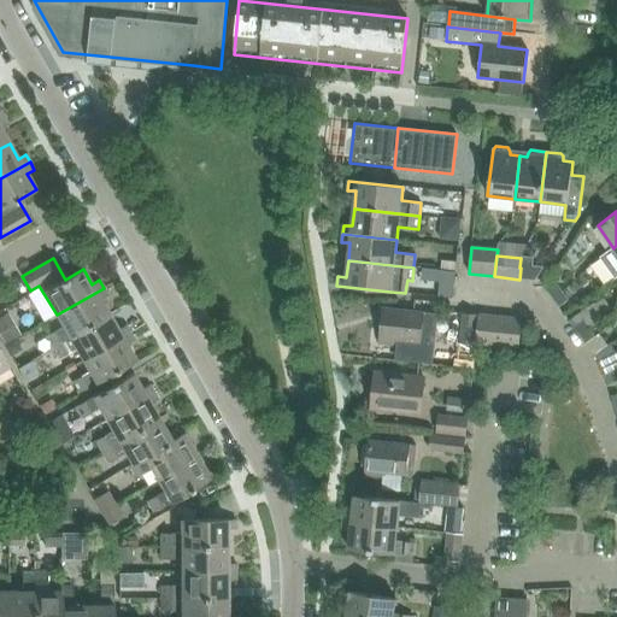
[(530,268),(521,268),(519,280),(535,281),(544,268),(533,266),(532,265),(530,268)]
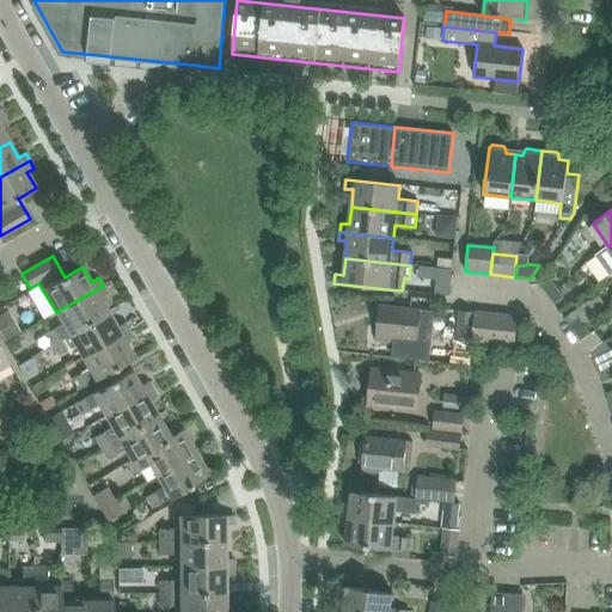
[(543,288),(549,297),(558,289),(552,281),(543,288)]
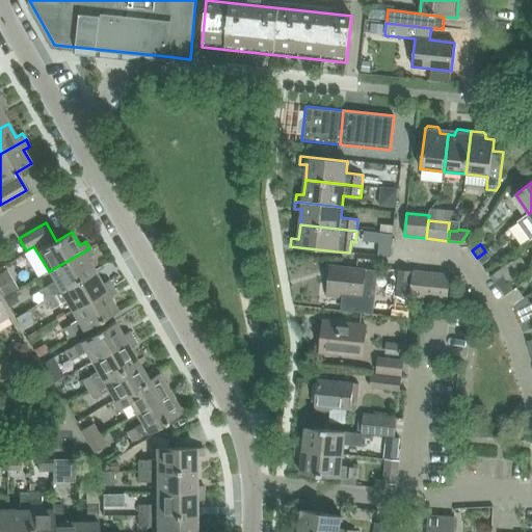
[(40,290),(45,299),(94,271),(86,258),(92,255),(89,248),(49,271),(54,282),(40,290)]
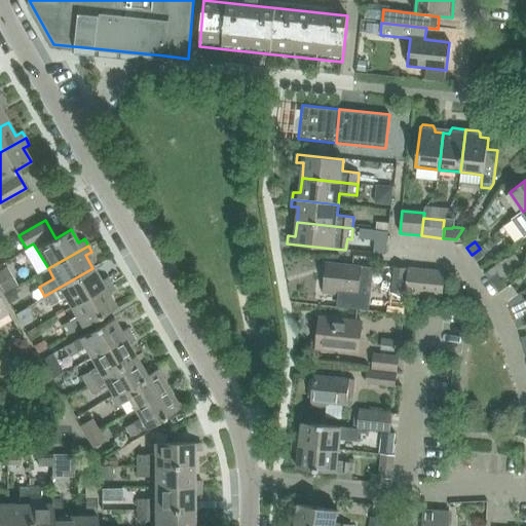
[(480,249),(472,255),(477,262),(485,256),(480,249)]
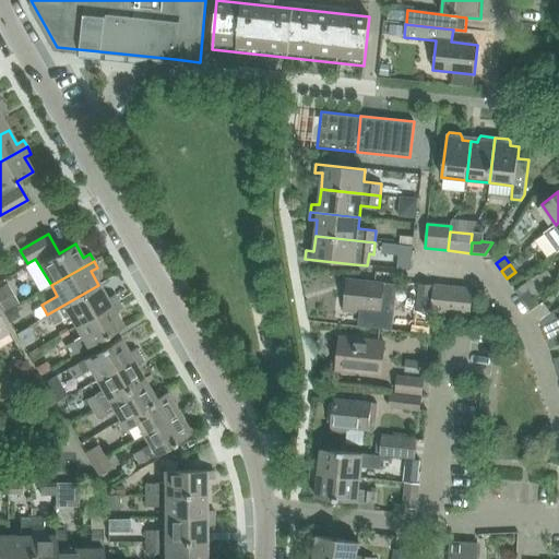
[(343,312),(361,314),(363,309),(387,311),(390,284),(384,284),(346,280),(343,312)]
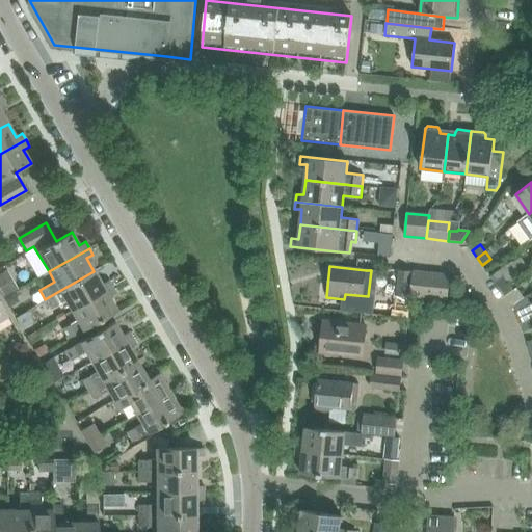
[(411,271),(399,270),(396,296),(408,297),(411,271)]
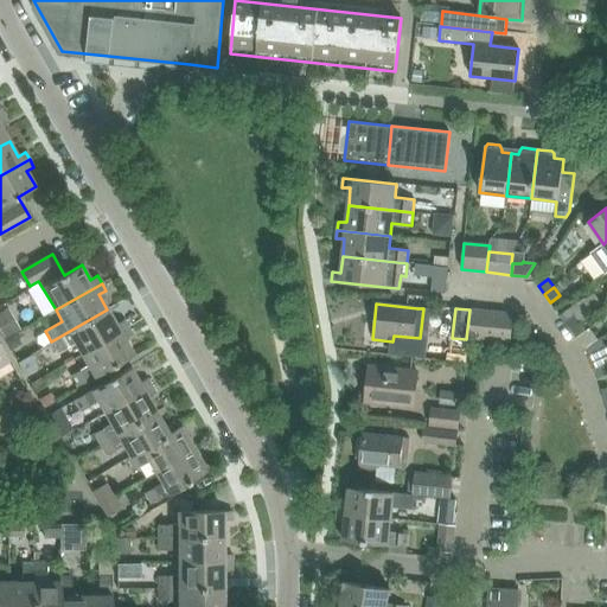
[(75,343),(81,355),(128,327),(123,320),(116,325),(107,310),(51,342),(57,353),(75,343)]
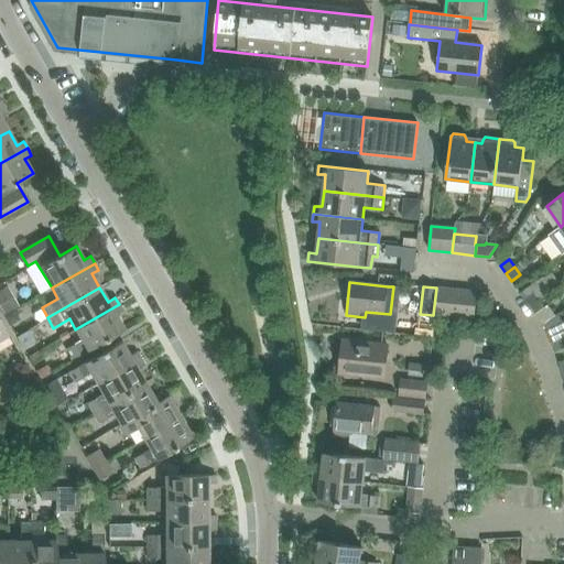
[(435,314),(448,316),(451,290),(437,289),(435,314)]
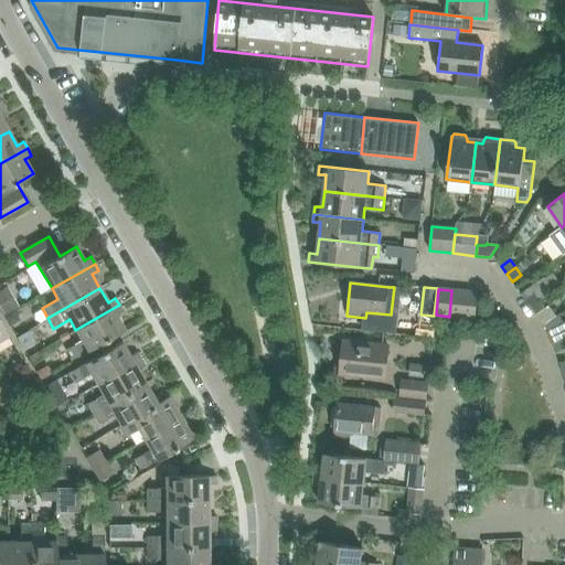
[(449,317),(461,318),(465,291),(451,290),(449,317)]
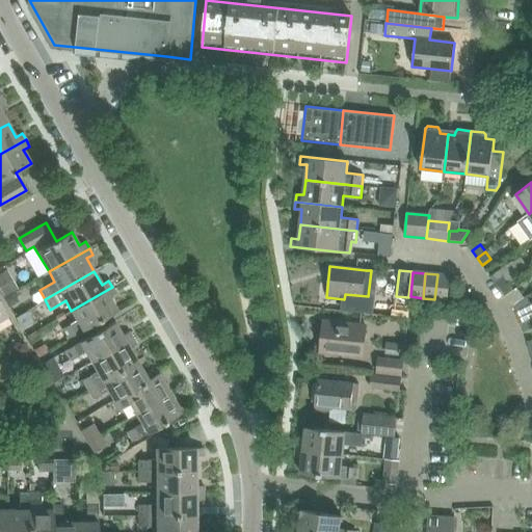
[(437,274),(434,299),(448,300),(450,275),(437,274)]
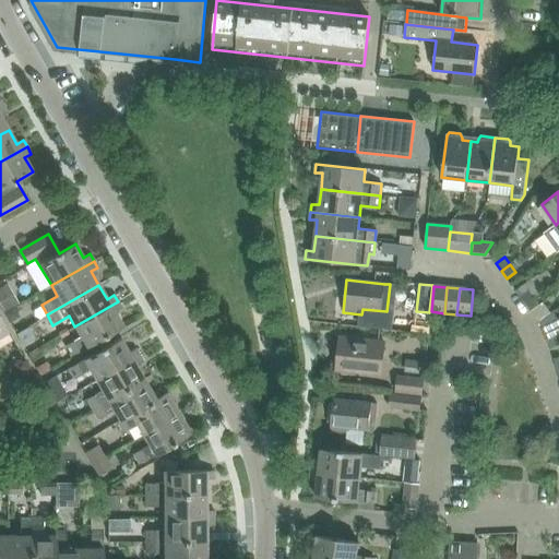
[(519,297),(524,305),(534,298),(527,290),(519,297)]
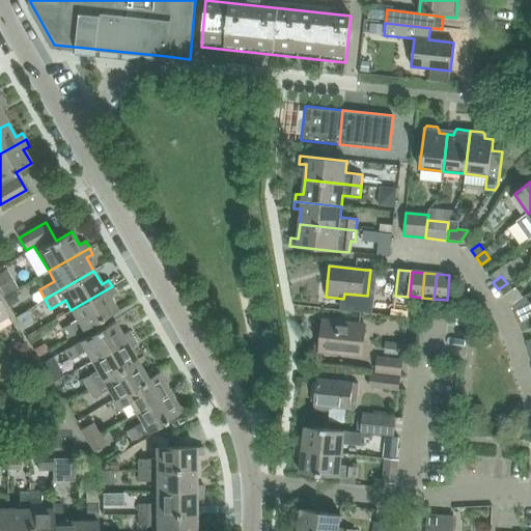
[(507,283),(498,289),(503,297),(512,290),(507,283)]
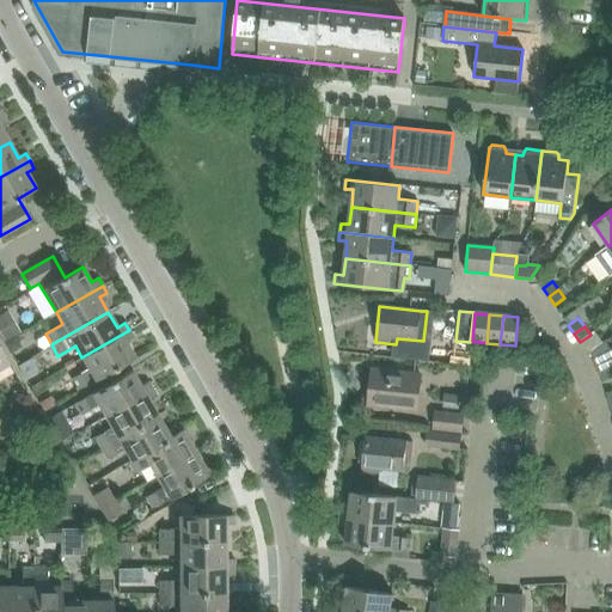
[(129,330),(81,357),(89,368),(71,379),(78,390),(112,371),(117,368),(117,367),(135,357),(126,342),(133,337),(129,330)]
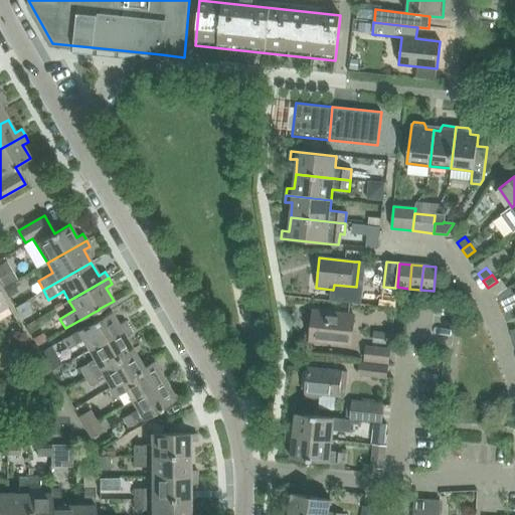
[(12,284),(4,289),(8,297),(13,294),(14,288),(12,284)]
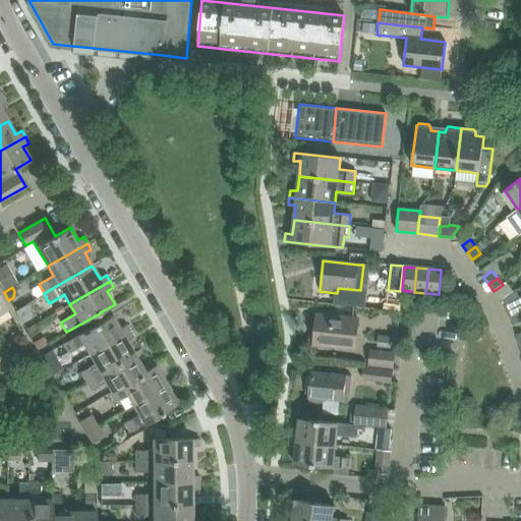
[(520,296),(503,304),(509,317),(518,313),(520,311),(520,296)]
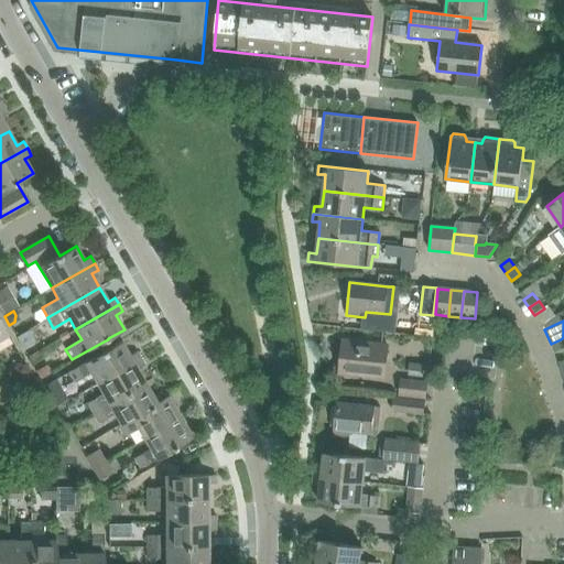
[(563,346),(561,339),(551,344),(554,353),(563,348),(563,346)]
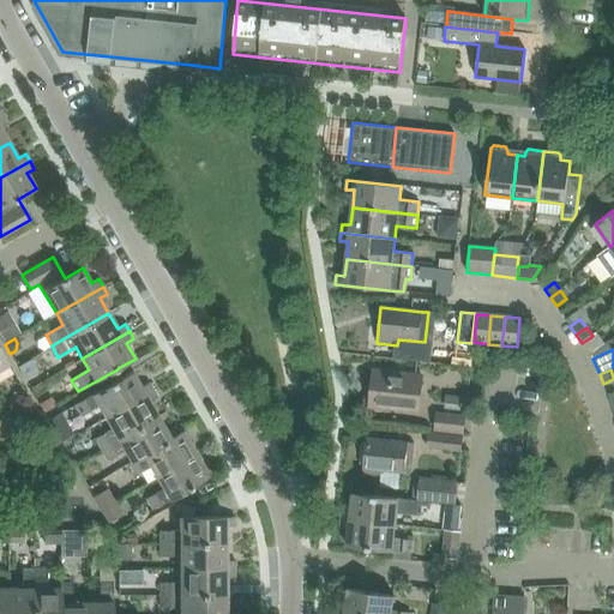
[(98,407),(106,417),(152,390),(149,383),(140,387),(132,372),(114,381),(109,384),(74,404),(82,416),(98,407)]
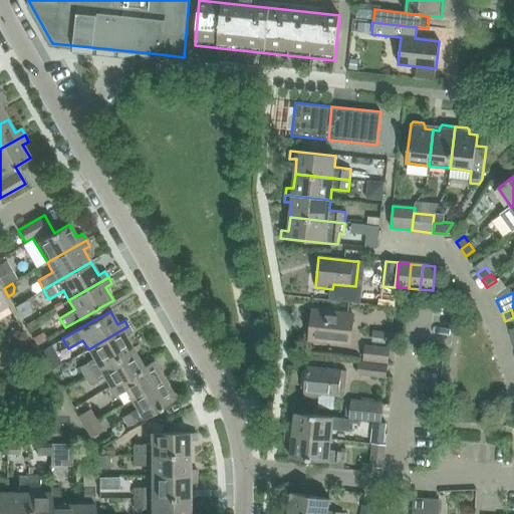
[(309,340),(350,344),(353,315),(312,311),(309,340)]
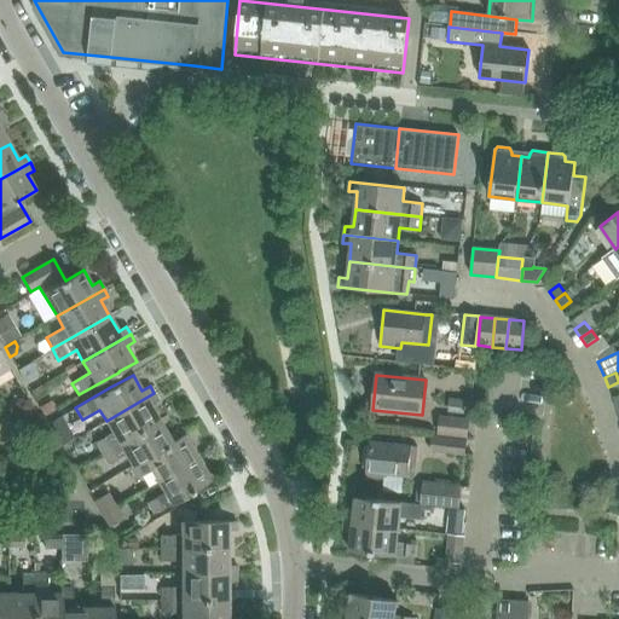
[(96,443),(102,453),(160,421),(150,405),(158,401),(154,393),(106,421),(113,433),(96,443)]
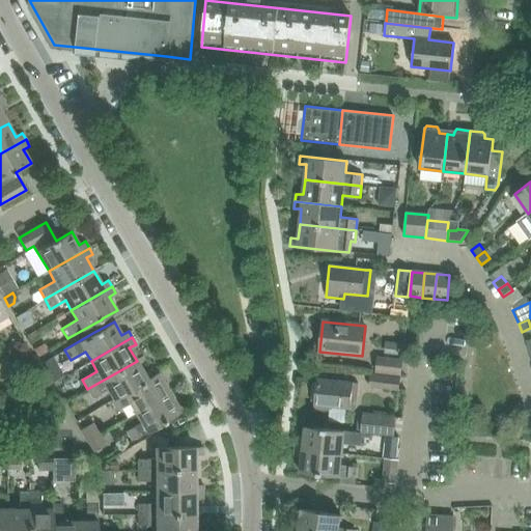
[(375,372),(400,375),(402,361),(378,358),(375,372)]
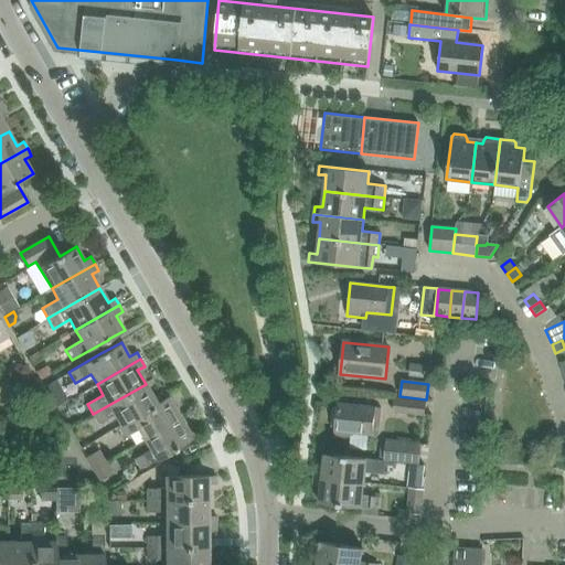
[(115,415),(120,425),(120,426),(164,401),(163,400),(160,394),(153,397),(146,384),(93,414),(99,424),(115,415)]
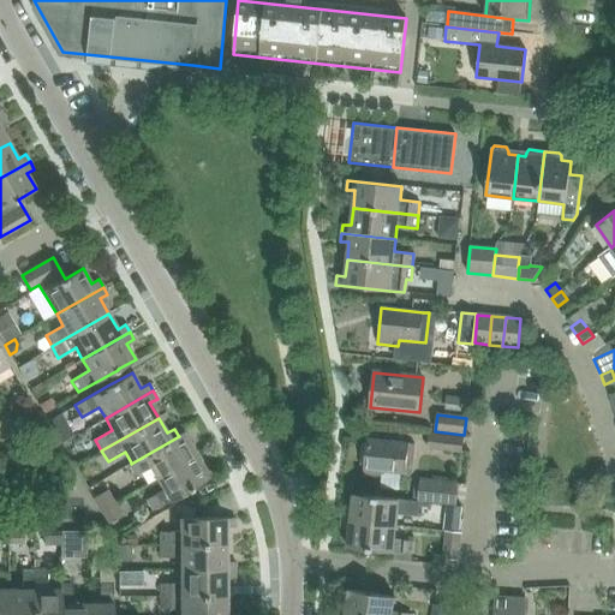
[(9,419),(0,423),(0,439),(15,430),(9,419)]
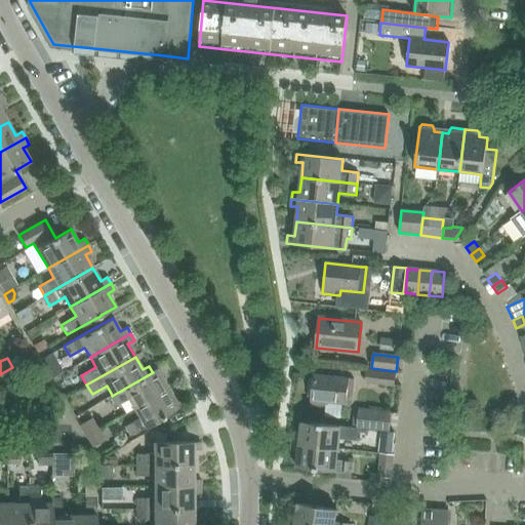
[(128,399),(134,408),(168,389),(156,369),(152,371),(153,372),(112,396),(112,395),(108,397),(114,407),(128,399)]
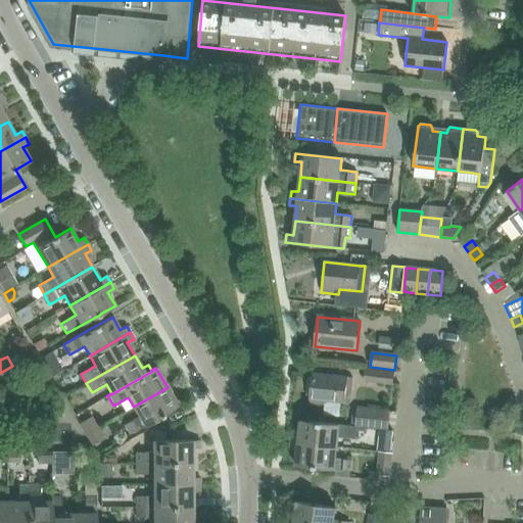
[(364,381),(392,384),(394,372),(365,369),(364,381)]
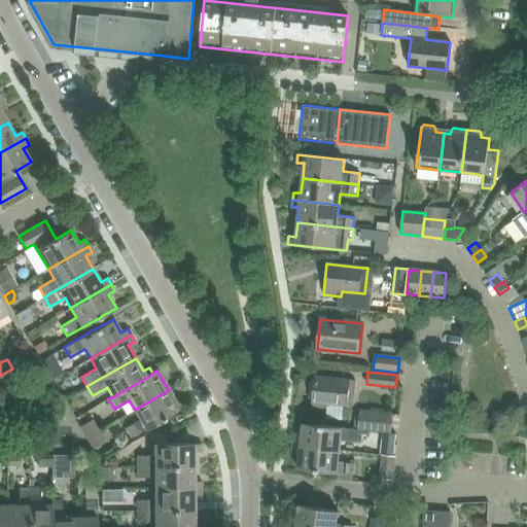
[(311,408),(329,409),(329,405),(352,407),(355,381),(350,380),(314,376),(311,408)]
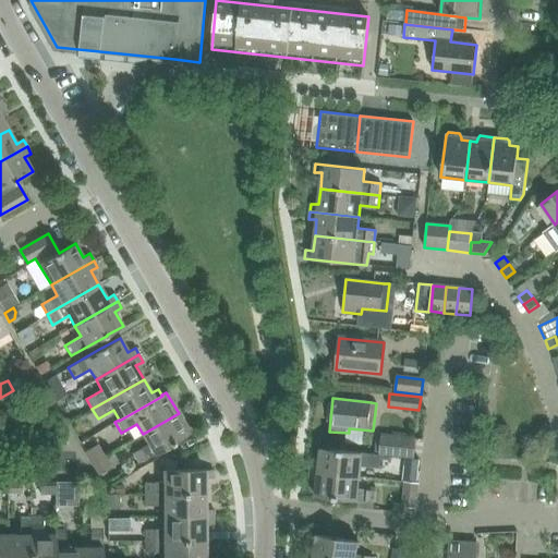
[(179,413),(143,434),(148,445),(133,453),(138,464),(170,446),(171,446),(174,444),(191,434),(179,413)]
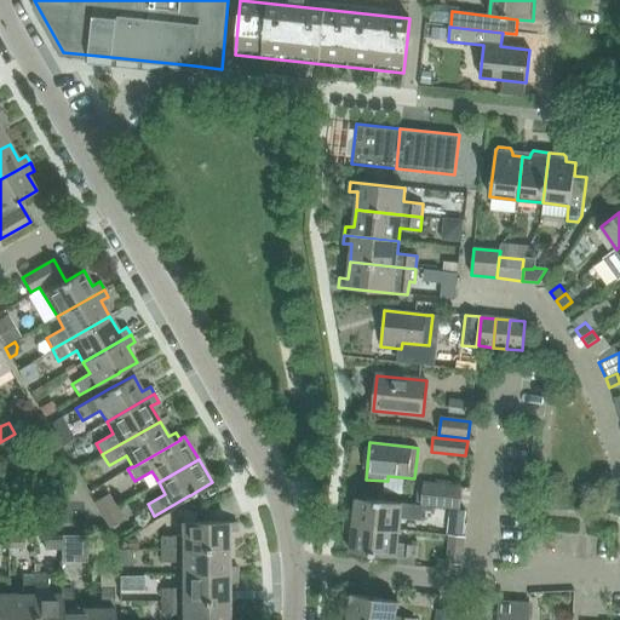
[(424,484),(422,504),(460,509),(461,489),(424,484)]
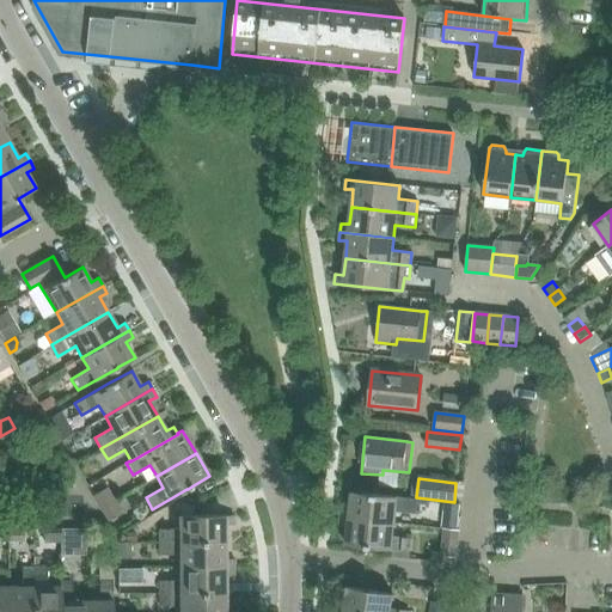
[(93,496),(101,508),(111,502),(104,490),(93,496)]
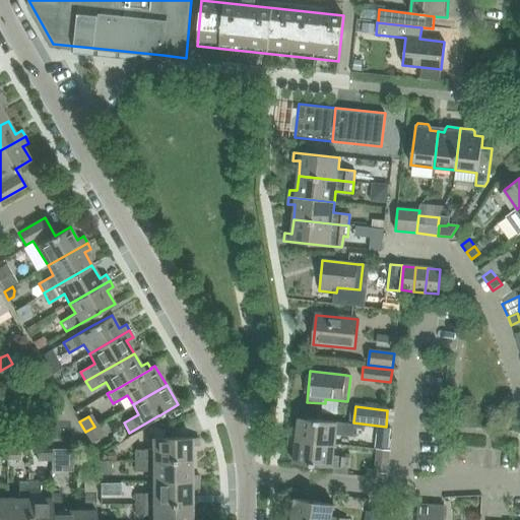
[(289,433),(288,440),(334,445),(336,434),(352,436),(353,424),(337,423),(320,420),(320,419),(316,419),(299,417),(297,434),(289,433)]
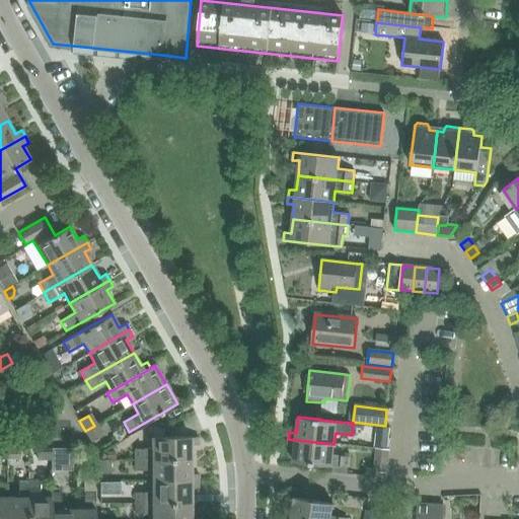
[(94,426),(85,431),(91,442),(100,436),(94,426)]
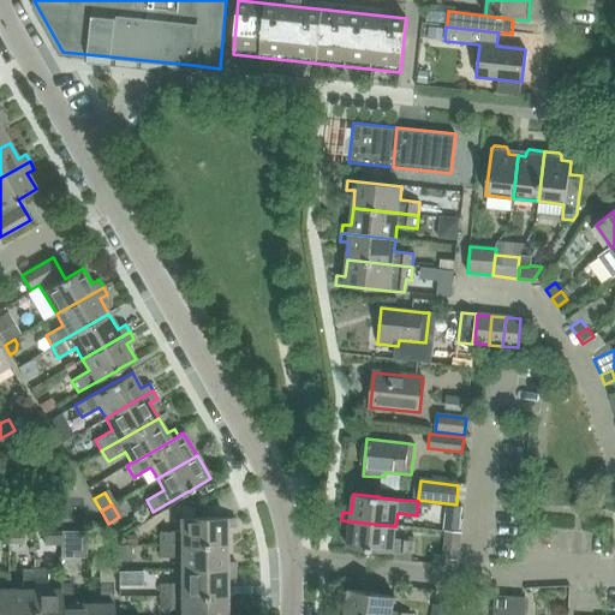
[(160,532),(160,545),(226,544),(226,527),(234,527),(234,518),(180,518),(180,532),(160,532)]
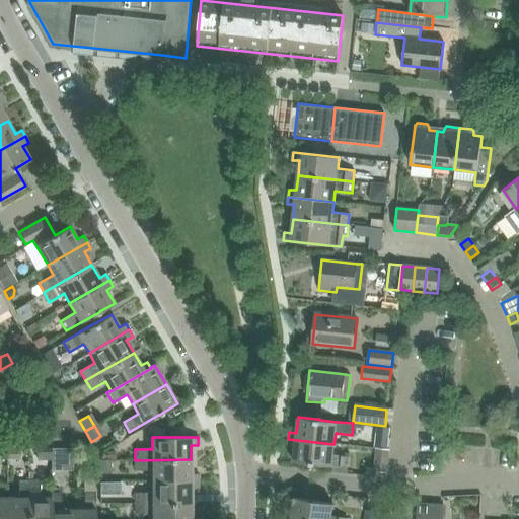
[(334,444),(288,439),(287,446),(295,447),(293,462),(310,464),(314,465),(314,464),(331,466),(349,468),(350,456),(332,455),(334,444)]
